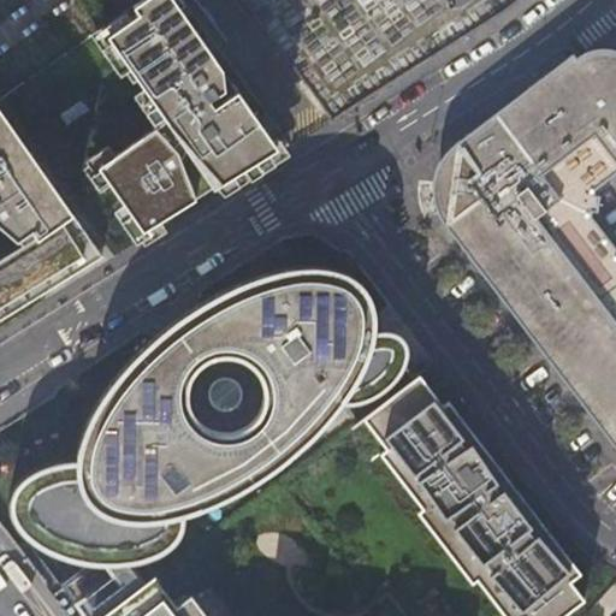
[(169,118),(98,167),(143,231),(241,171),(277,148),(177,0),(142,0),(136,5),(141,12),(110,34),(169,118)]
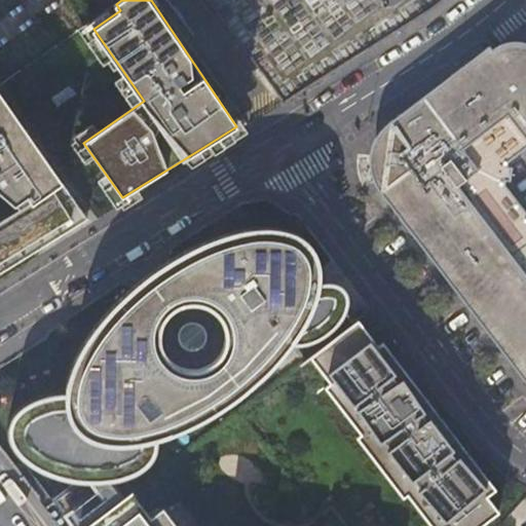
[(525,41),(518,40),(509,42),(497,44),(493,38),(470,57),(393,117),(381,128),(375,138),(370,148),(369,157),(369,162),(369,168),(372,181),(377,190),(525,384),(525,210),(508,186),(509,181),(514,181),(516,167),(510,167),(510,164),(525,151),(525,41)]
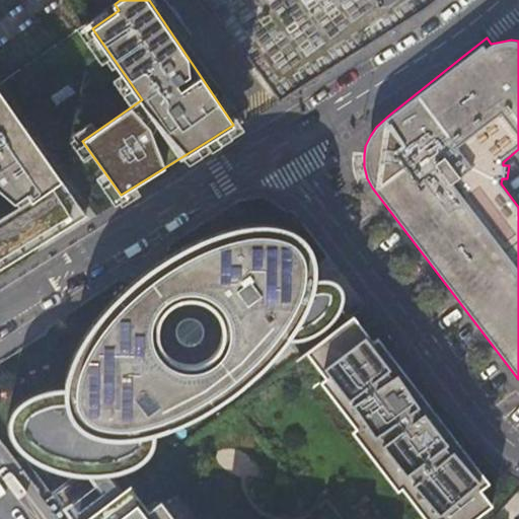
[(0,269),(47,240),(86,216),(0,92),(0,189),(18,205),(0,217),(0,269)]
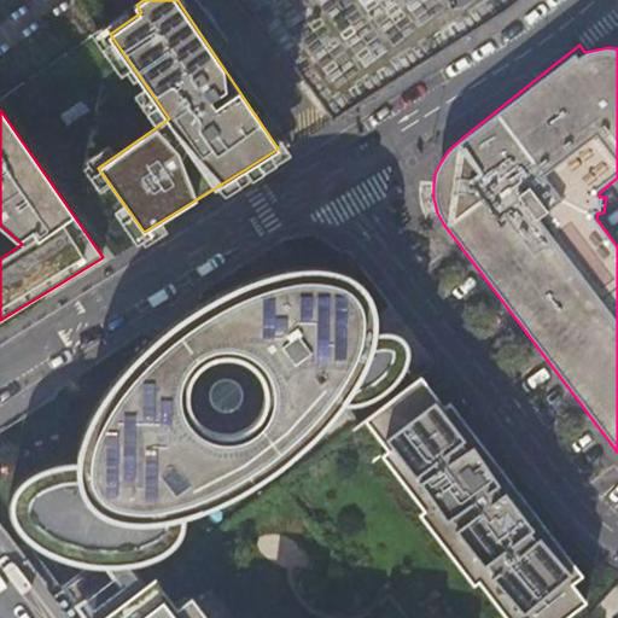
[(563,617),(586,600),(571,582),(582,575),(535,512),(479,439),(449,401),(444,406),(421,374),(417,379),(406,365),(406,363),(404,361),(404,359),(404,344),(404,342),(403,340),(402,338),(401,338),(400,337),(397,337),(379,334),(377,333),(374,332),(373,330),(373,326),(373,321),(373,315),(374,312),(374,308),(373,304),(372,301),(371,297),(368,292),(365,290),(361,286),(359,284),(354,280),(350,277),(345,275),(336,272),(327,269),(316,268),(309,268),(295,268),(283,270),(273,273),(254,279),(237,286),(225,292),(210,301),(182,318),(159,334),(132,361),(112,383),(95,407),(92,417),(86,448),(83,454),(81,458),(75,460),(50,466),(39,470),(29,476),(21,482),(16,489),(12,499),(11,507),(13,516),(17,523),(22,531),(31,541),(44,548),(68,559),(92,564),(110,567),(128,567),(138,566),(146,563),(157,557),(173,546),(178,541),(181,531),(184,519),(185,516),(187,512),(192,509),(197,506),(203,505),(222,500),(232,497),(242,493),(274,470),(301,448),(309,442),(318,433),(322,425),(332,409),(334,406),(336,404),(338,403),(339,402),(342,402),(342,403),(343,404),(357,423),(363,419),(386,449),(380,454),(423,509),(418,512),(472,586),(478,581),(506,617),(563,617)]
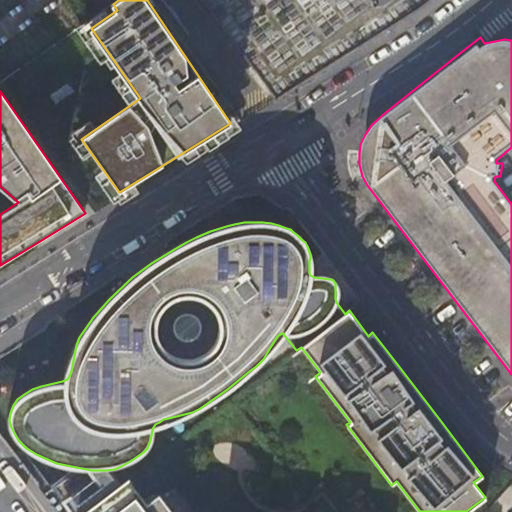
[(118,486),(87,510),(87,511),(172,511),(158,493),(147,502),(128,478),(118,486)]
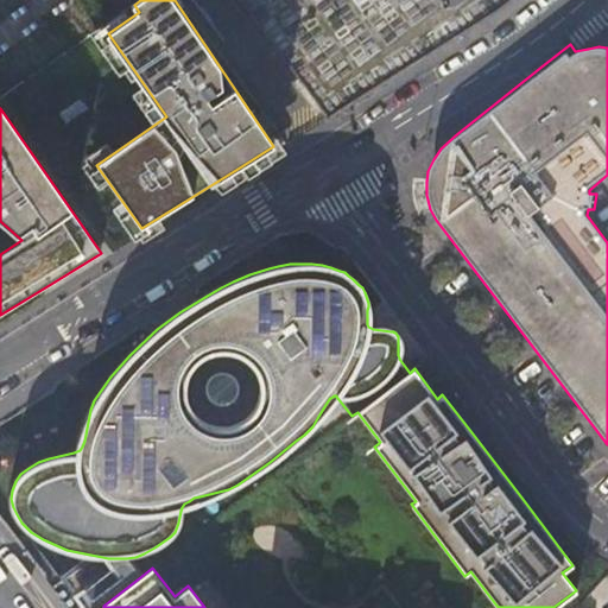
[(454,607),(435,583),(410,602),(413,607),(454,607)]
